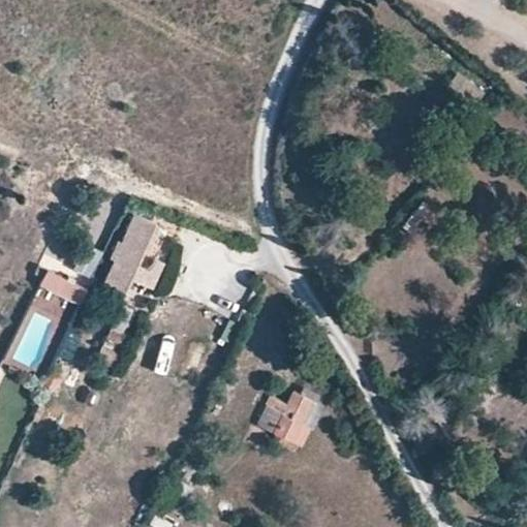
[(104,283),(124,290),(148,237),(153,239),(159,226),(135,216),(104,283)]
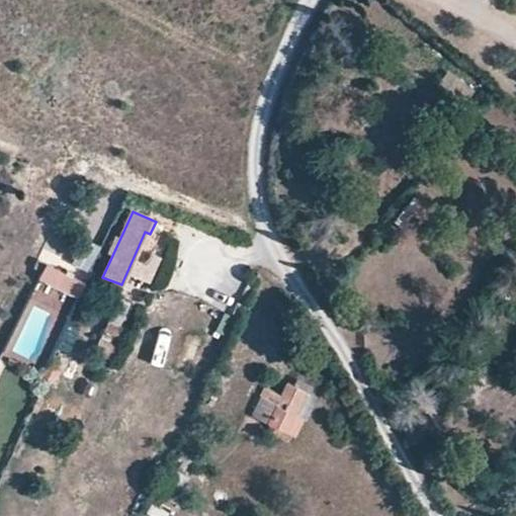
[(83,283),(45,265),(37,280),(76,298),(83,283)]
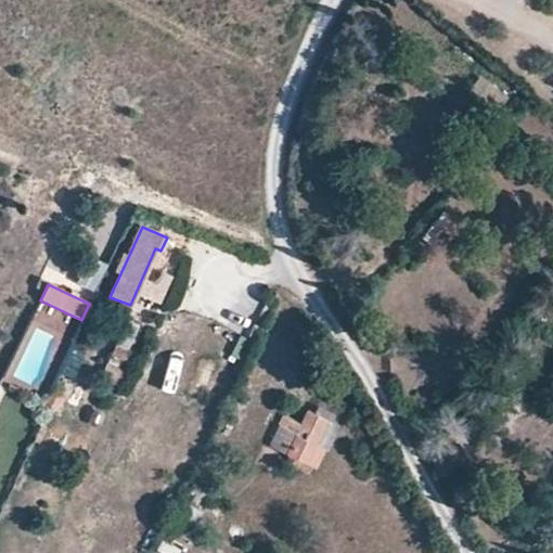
[(116,344),(129,350),(140,328),(129,323),(127,322),(116,344)]
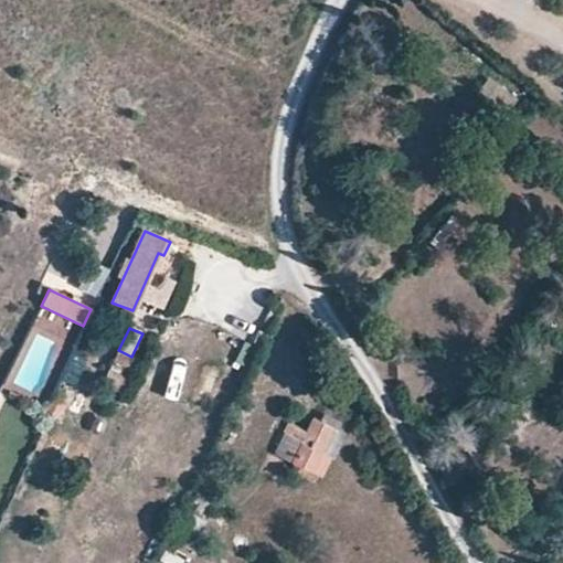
[(322,477),(329,458),(320,455),(331,428),(311,420),(300,444),(306,446),(296,465),(322,477)]
